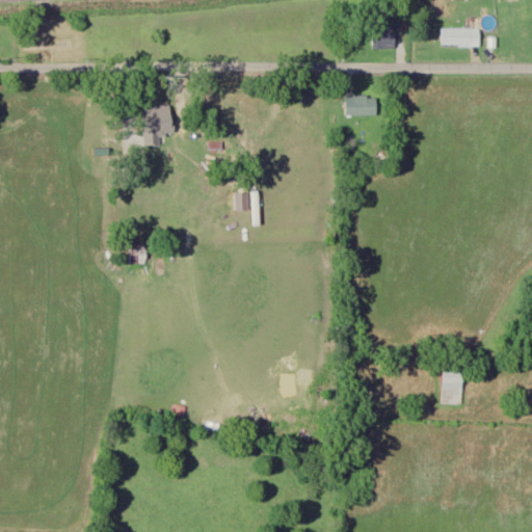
[(480,46),(480,28),(443,28),(443,46),(480,46)]
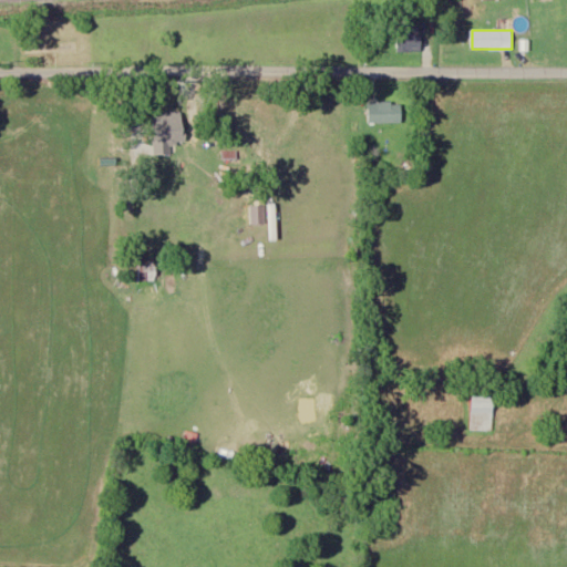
[(422,52),(422,33),(400,33),(400,52),(422,52)]
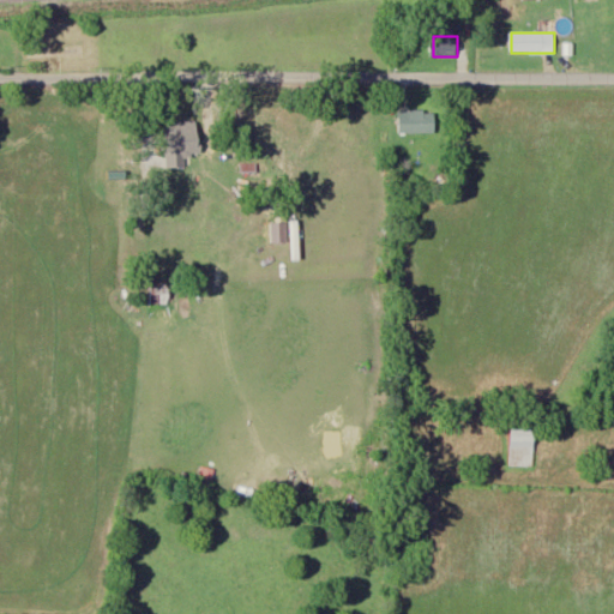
[(437,133),(437,110),(401,110),(401,133),(437,133)]
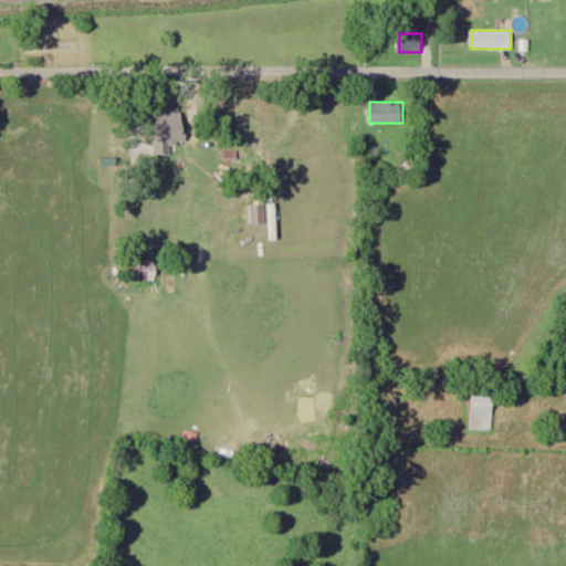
[(185,138),(186,105),(168,104),(167,116),(154,115),(153,153),(171,154),(171,138),(185,138)]
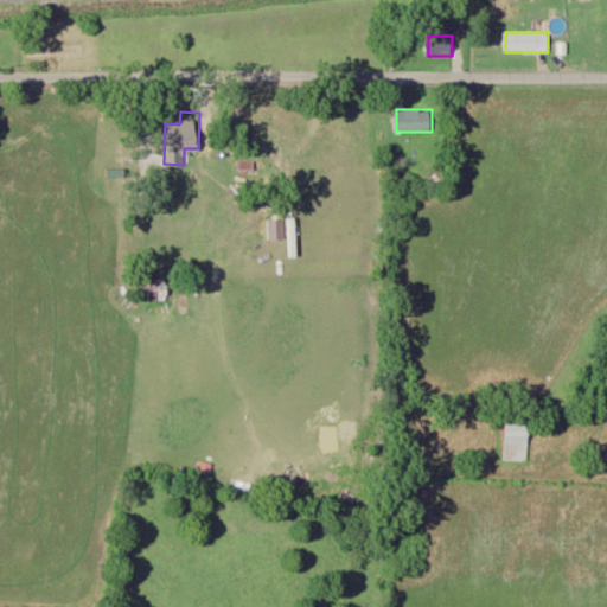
[(260,161),(240,161),(240,171),(260,171),(260,161)]
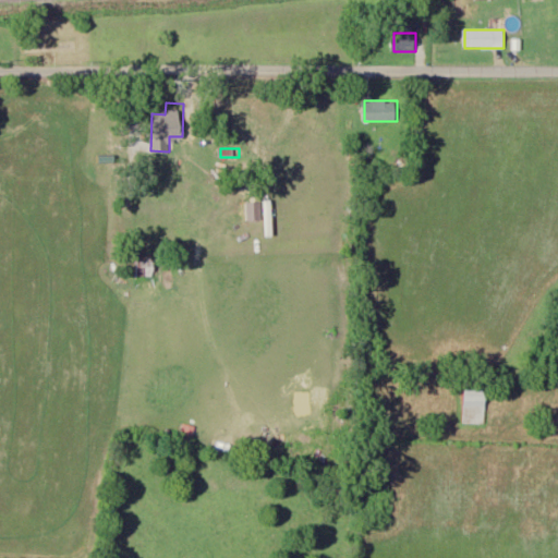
[(154,262),(136,262),(137,284),(155,283),(154,262)]
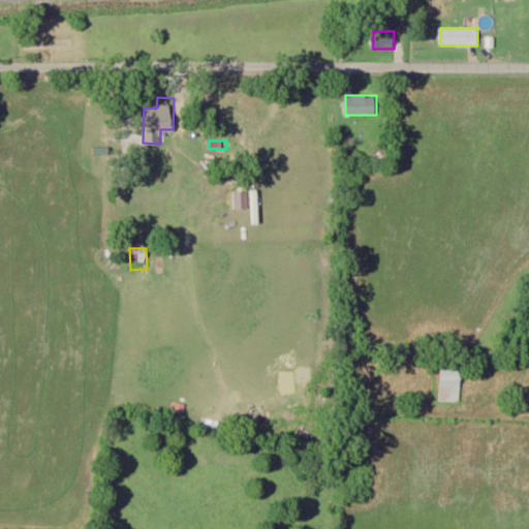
[(461,386),(461,360),(440,360),(440,386),(461,386)]
